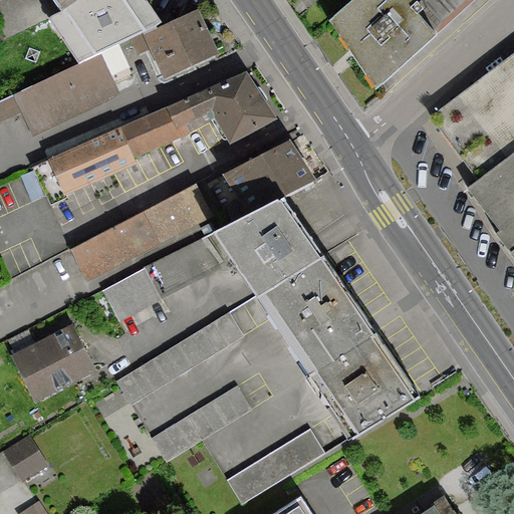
[(47,17),(58,11),(51,0),(21,0),(18,2),(15,0),(0,0),(0,29),(5,37),(47,17)]
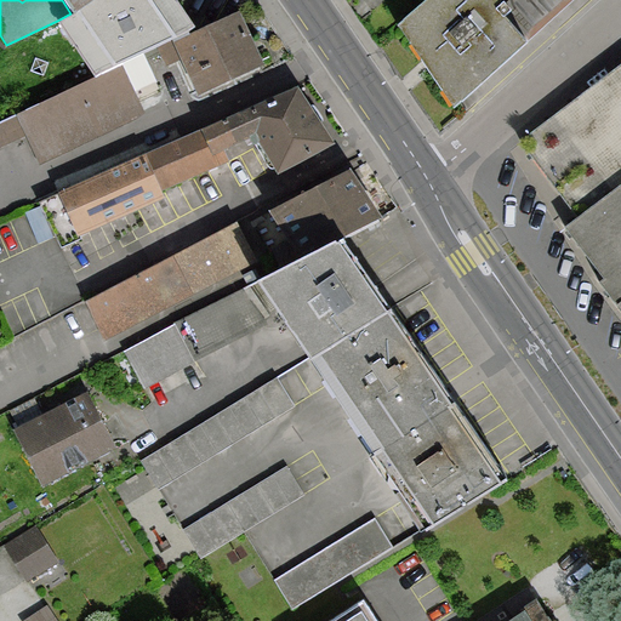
[(172,0),(90,0),(70,13),(57,21),(96,75),(141,53),(192,28),(172,0)]
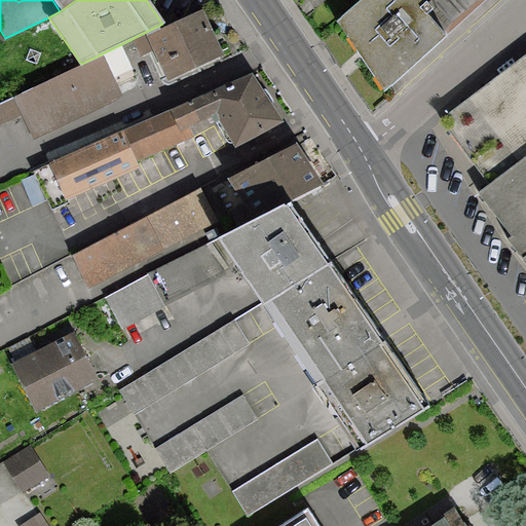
[(76,0),(52,0),(60,11),(76,0)]
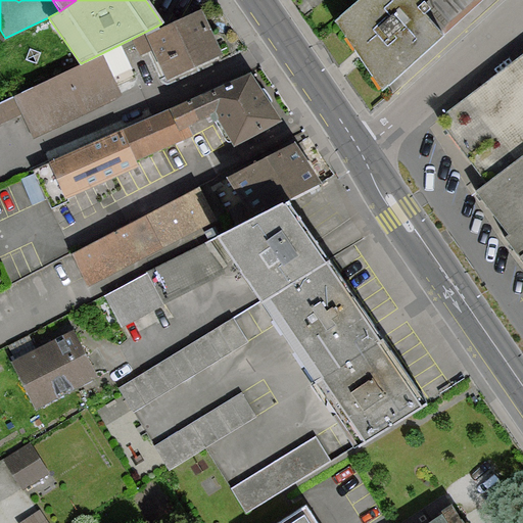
[(416,0),(362,0),(335,24),(380,89),(441,37),(423,15),(426,11),(416,0)]
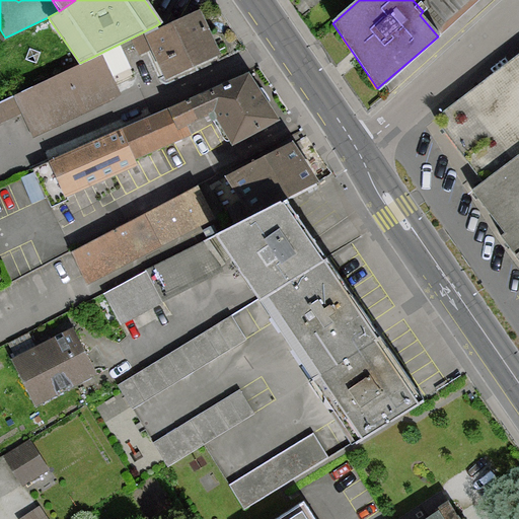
[(429,0),(453,24),(478,0),(429,0)]
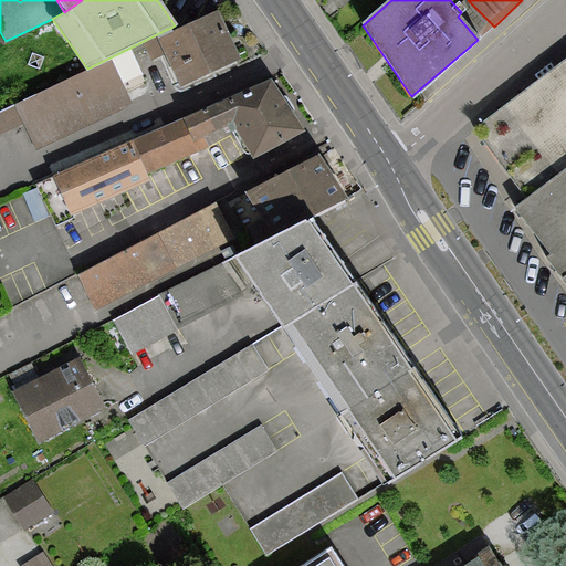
[(239,58),(217,11),(178,29),(158,38),(180,85),(239,58)]
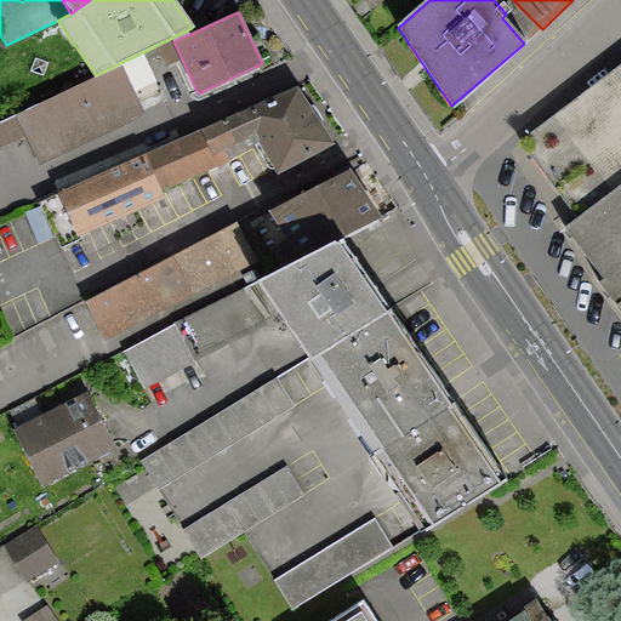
[(158,91),(141,53),(96,75),(0,120),(0,143),(24,132),(39,163),(142,113),(136,101),(158,91)]
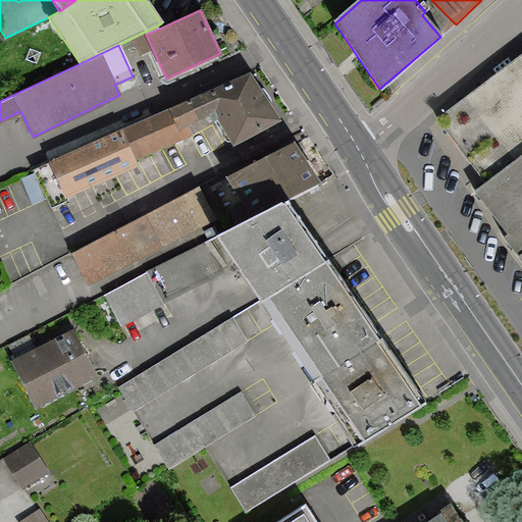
[(521,54),(436,120),(485,184),(477,191),(509,231),(503,236),(521,260),(521,54)]
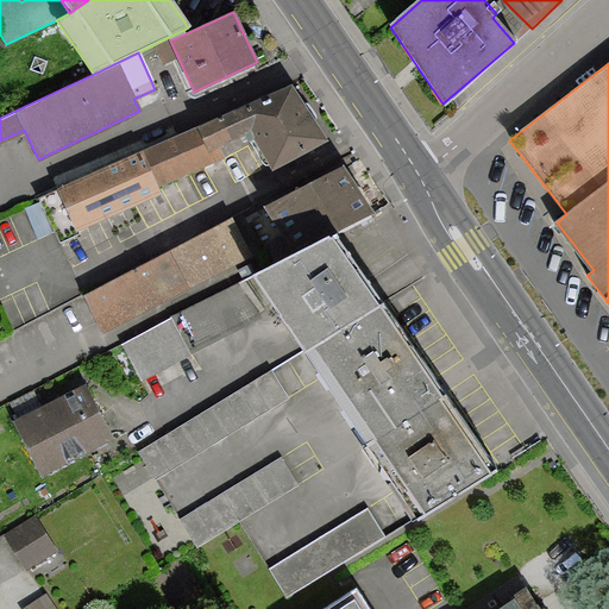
[(320,146),(289,81),(38,198),(58,242),(75,234),(74,232),(159,193),(157,187),(224,156),(218,144),(251,129),(270,169),(320,146)]
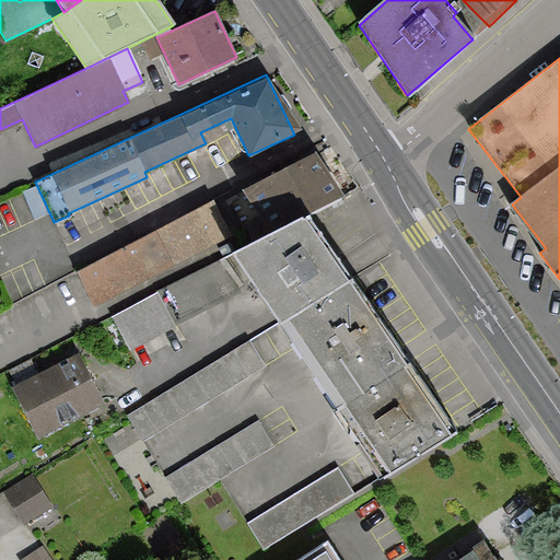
[(312,151),(246,194),(272,234),(307,211),(338,191),(312,151)]
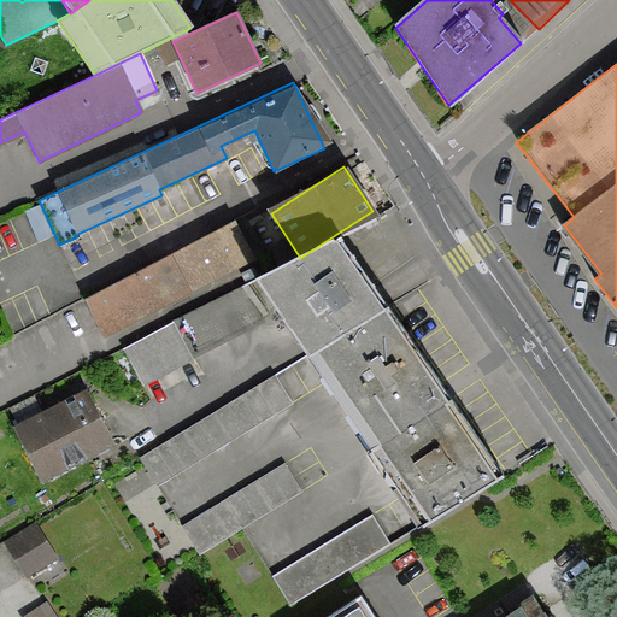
[(235,223),(86,299),(106,338),(254,262),(235,223)]
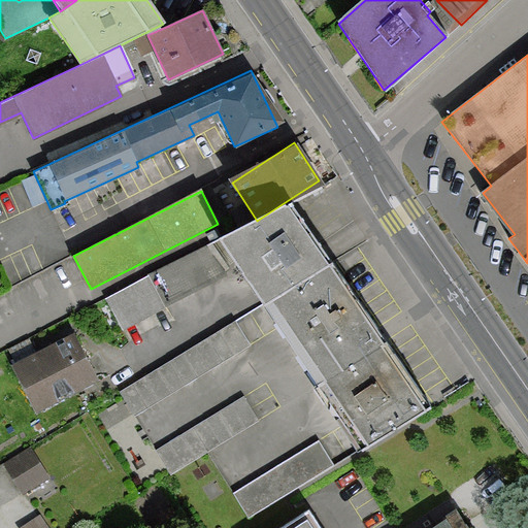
[(325,255),(290,199),(257,221),(225,241),(260,296),(325,255)]
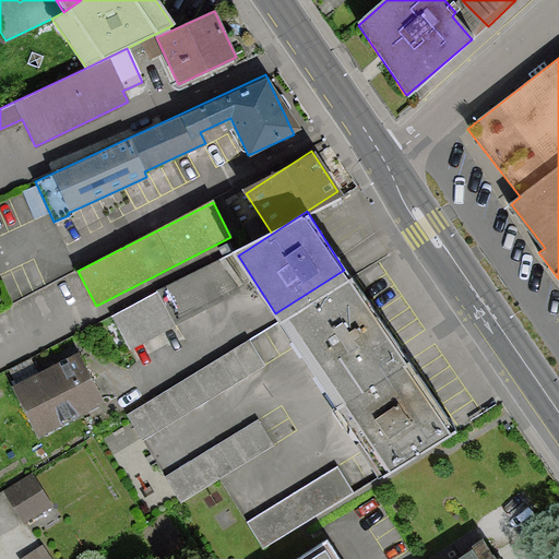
[(221,260),(115,318),(131,348),(237,290),(221,260)]
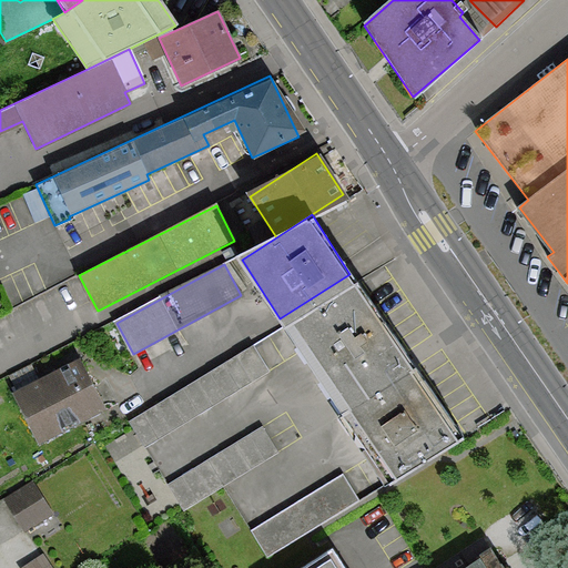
[(407,363),(350,274),(280,318),(337,407),(407,363)]
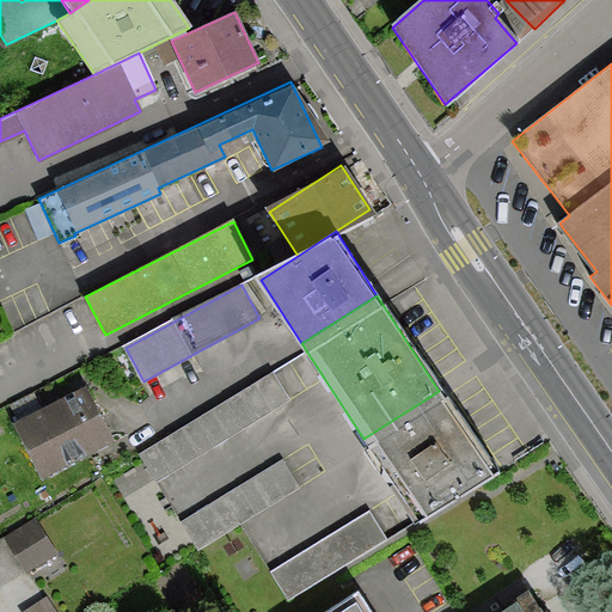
[(273,372),(140,454),(157,481),(288,398),(273,372)]
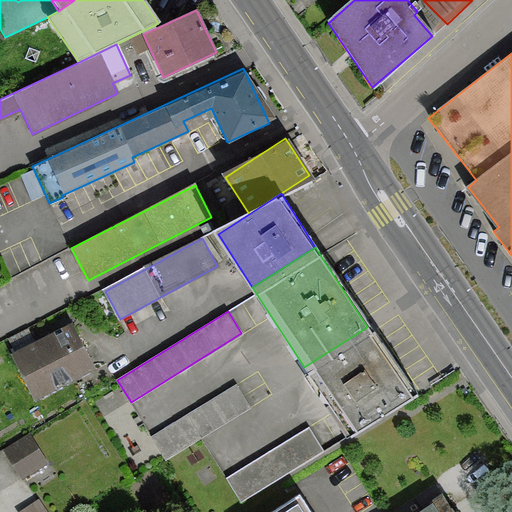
[(70,323),(11,354),(35,399),(94,368),(70,323)]
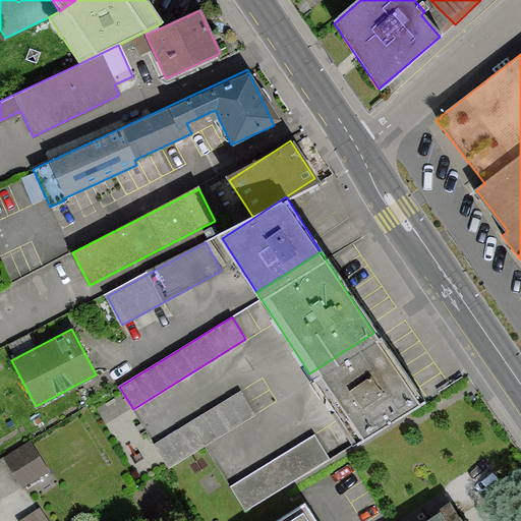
[(418,402),(373,333),(309,373),(354,443),(418,402)]
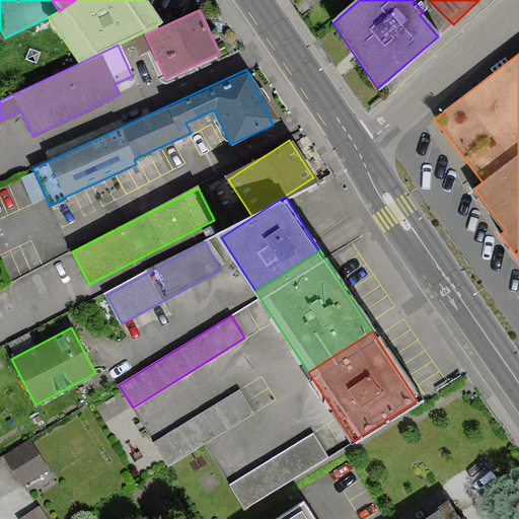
[(239,390),(155,443),(168,465),(204,443),(252,412),(239,390)]
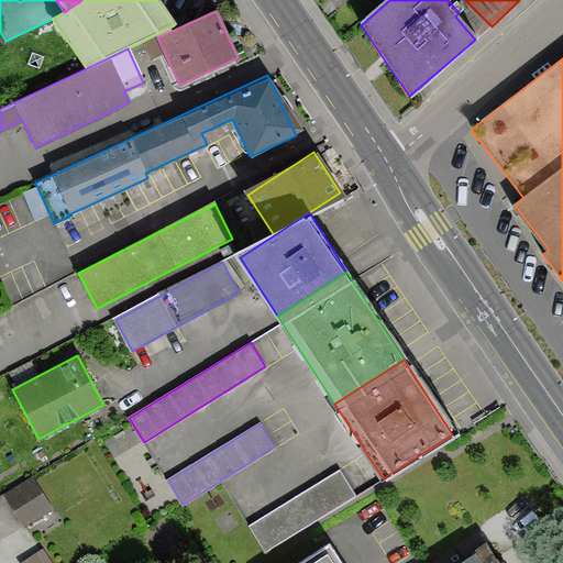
[(353,495),(339,471),(250,527),(265,551),(353,495)]
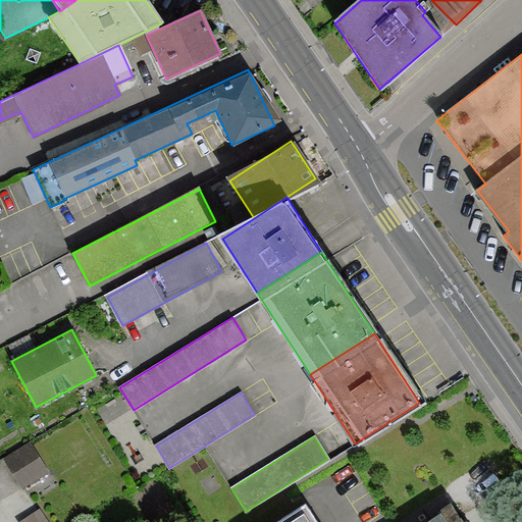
[(22,484),(51,468),(34,437),(5,454),(22,484)]
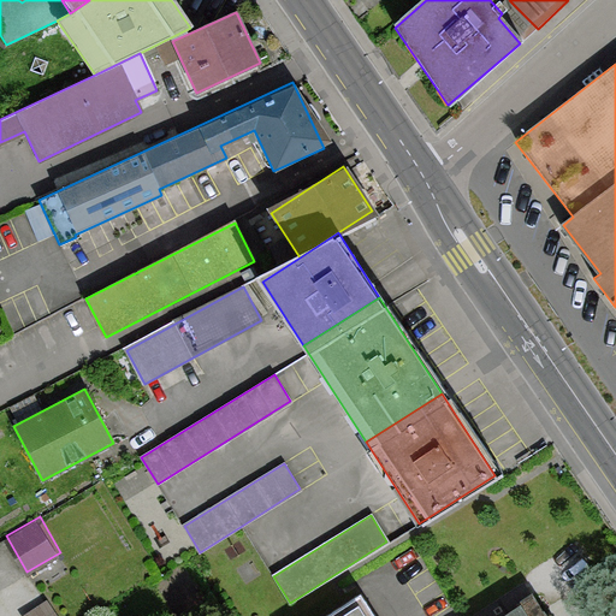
[(543,615),(529,594),(497,615),(543,615)]
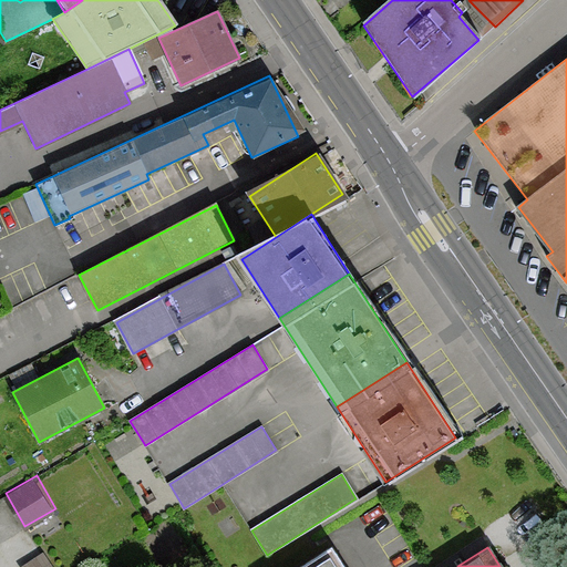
[(340,566),(331,553),(307,566),(340,566)]
